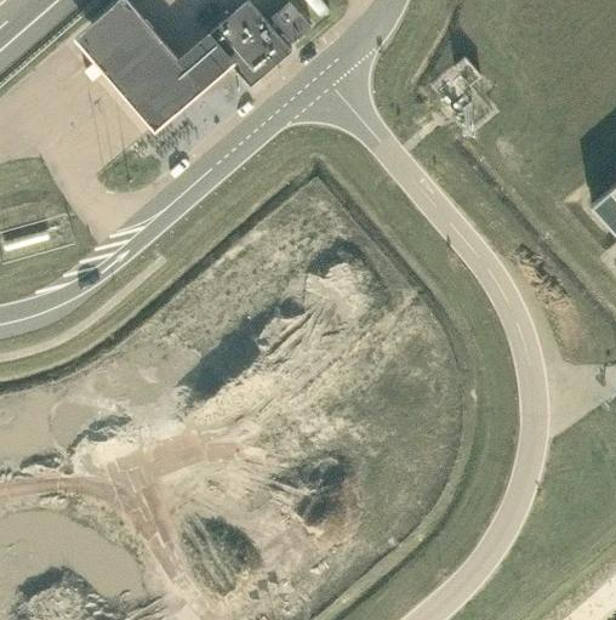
[(289,52),(289,53),(290,52),(291,52),(291,51),(291,50),(290,49),(290,47),(289,49),(249,3),(250,1),(249,0),(247,0),(244,0),(244,1),(245,3),(207,34),(206,33),(205,34),(205,35),(205,37),(205,38),(205,39),(206,39),(207,38),(247,85),(245,86),(246,86),(247,87),(250,87),(251,86),(251,85),(289,52)]
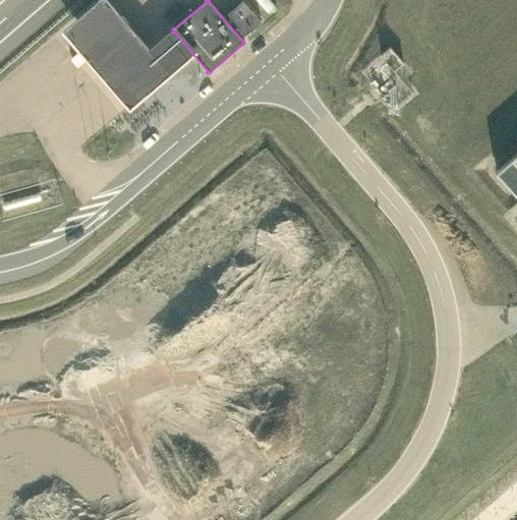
[(129,110),(192,56),(172,32),(148,53),(103,1),(64,34),(129,110)]
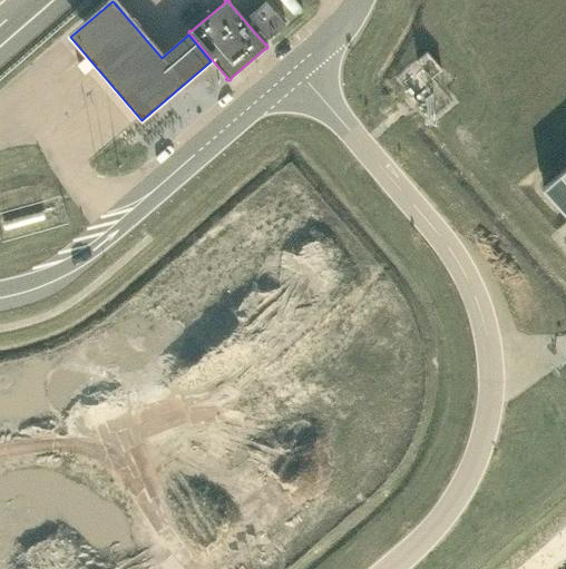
[(247,17),(266,39),(284,25),(264,2),(247,17)]
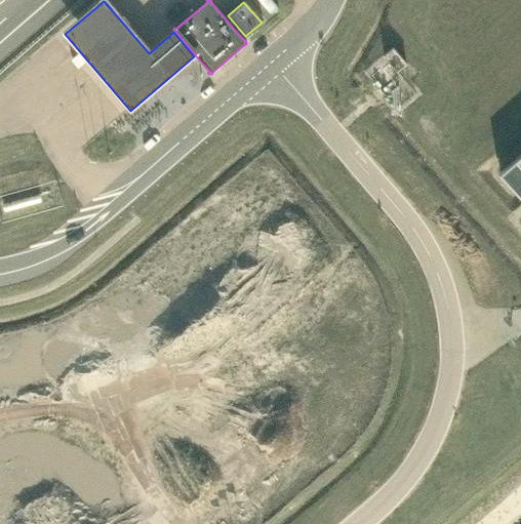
[(384,54),(396,72),(406,65),(394,47),(384,54)]
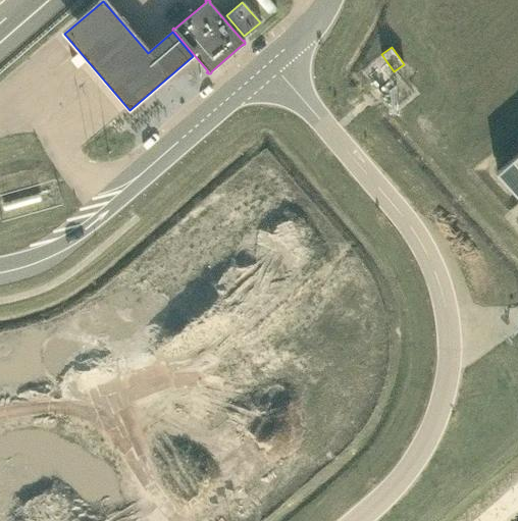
[(517,152),(496,172),(517,197),(517,152)]
